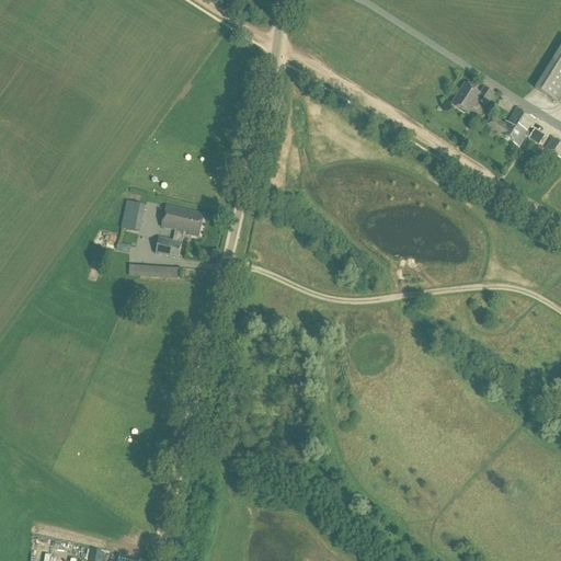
[(560,47),(535,89),(557,103),(560,95),(560,47)]
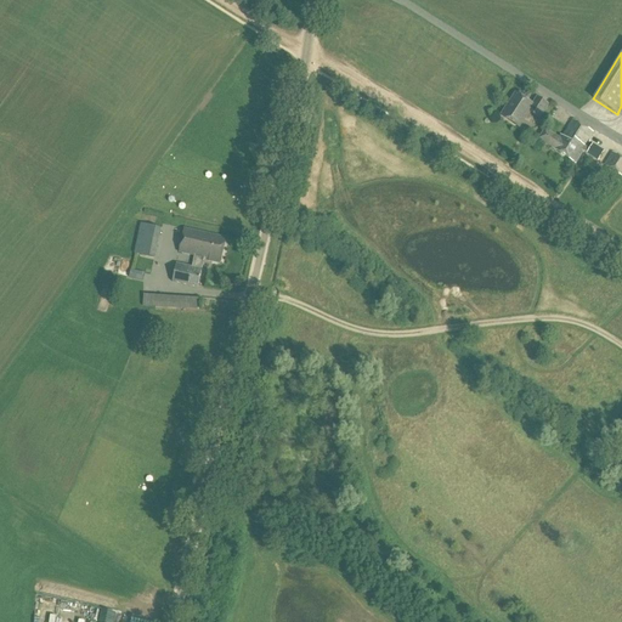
[(502,116),(519,128),(529,112),(538,118),(548,105),(537,99),(532,106),(515,94),(502,116)]
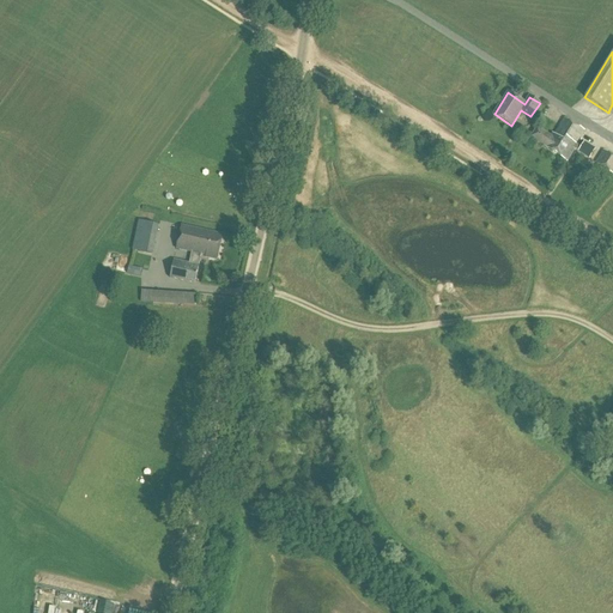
[(544,147),(566,162),(575,150),(589,159),(595,150),(584,143),(581,147),(576,145),(584,131),(564,119),(554,134),(552,133),(551,137),(538,128),(530,138),(544,146),(544,147)]
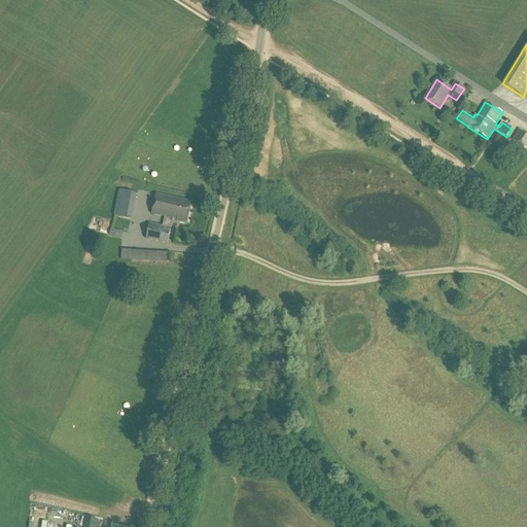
[(512,140),(526,149),(526,134),(519,130),(512,140)]
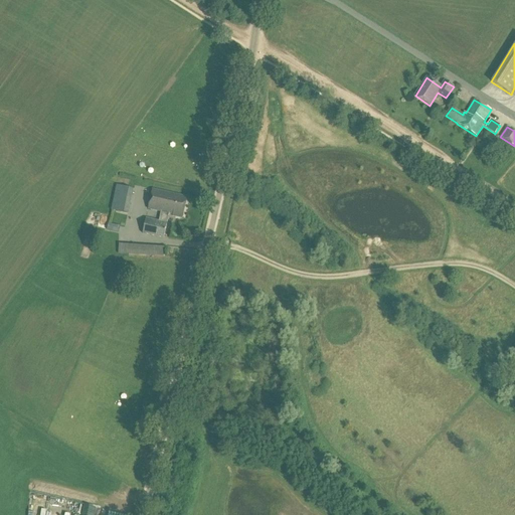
[(110,210),(128,214),(133,190),(116,185),(110,210)]
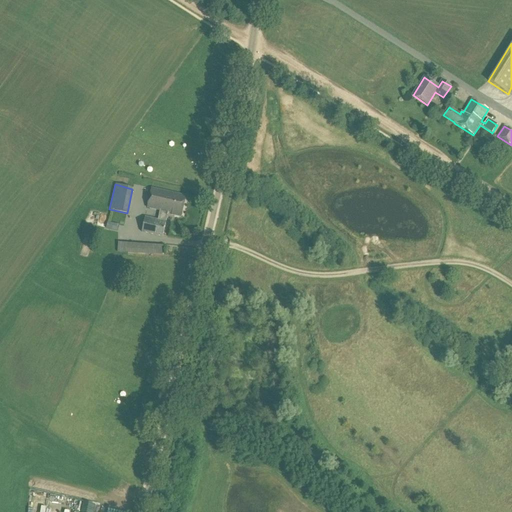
[(142,232),(163,237),(168,213),(174,214),(174,216),(181,217),(181,215),(182,216),(186,196),(151,189),(147,208),(160,211),(158,221),(145,218),(142,232)]
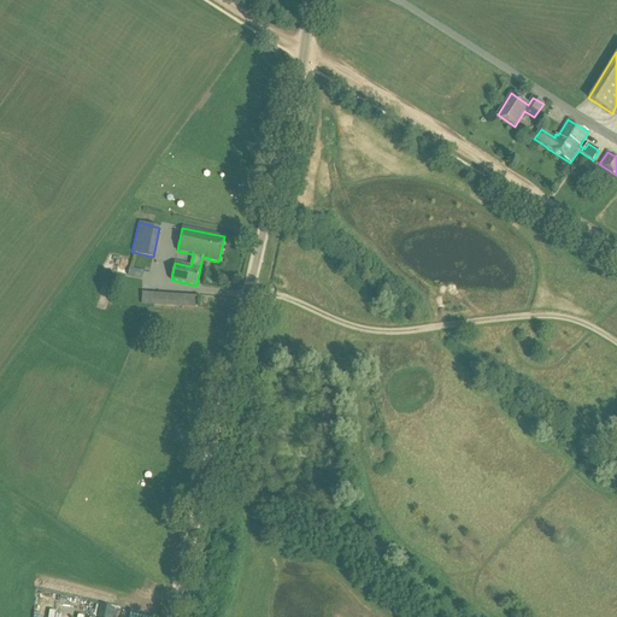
[(127,276),(141,280),(144,271),(128,268),(127,276)]
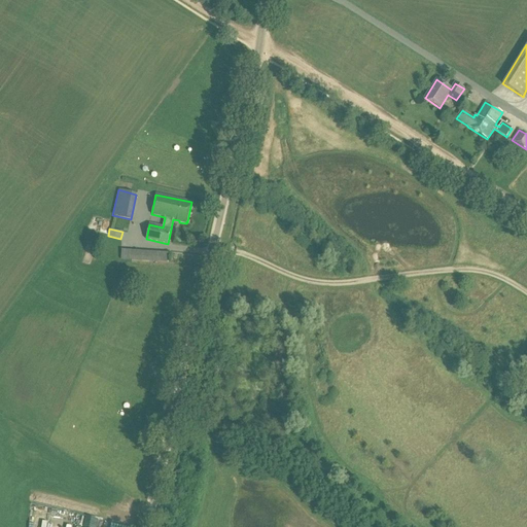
[(120,260),(168,264),(169,253),(120,250),(120,260)]
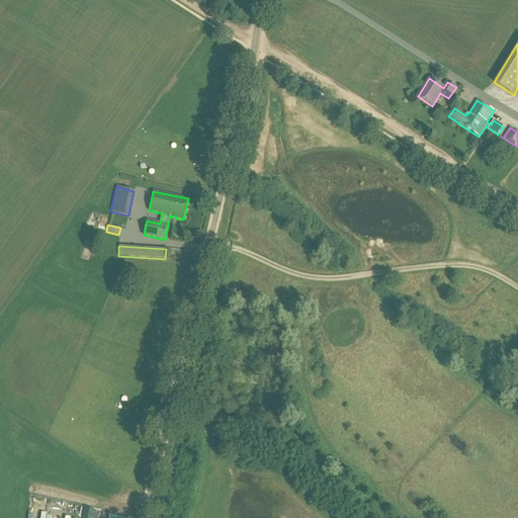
[(79,517),(62,501),(58,505),(72,517),(79,517)]
